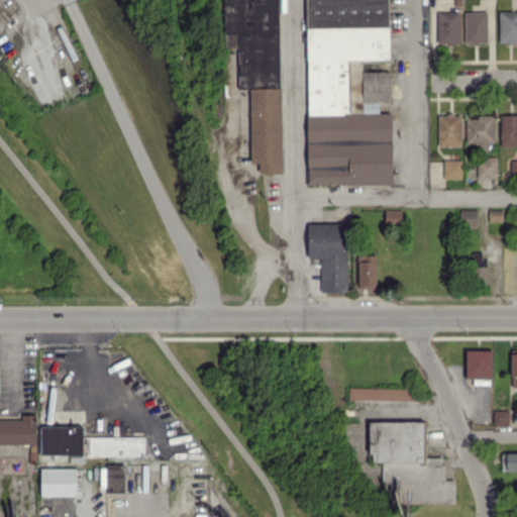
[(281,172),(279,0),(222,0),(223,46),(238,46),(238,88),(249,88),(250,163),(259,163),(259,172),(281,172)]
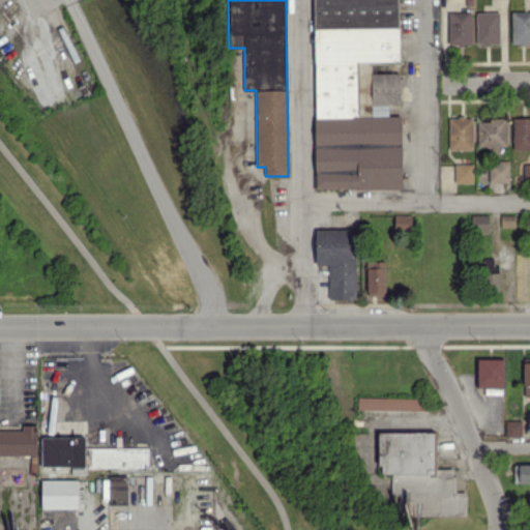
[(313,0),(315,189),(403,188),(402,115),(389,115),(389,104),(403,104),(403,72),(371,72),(371,78),(356,79),(356,61),(399,61),(399,0),(313,0)]
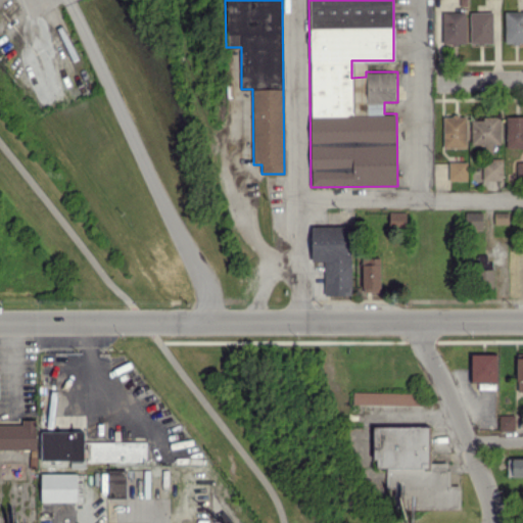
[(522,10),(505,11),(504,43),(522,43),(522,10)]
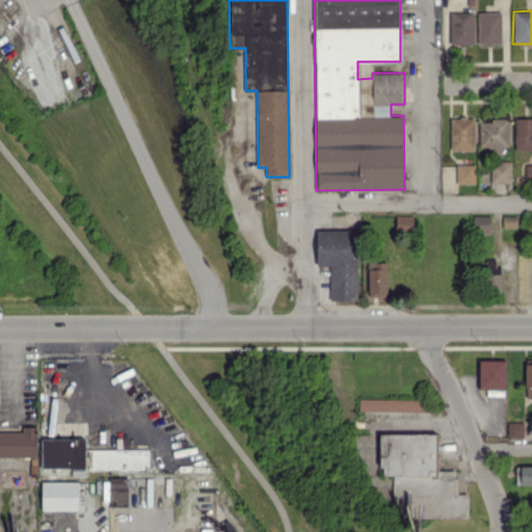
[(450,44),(473,45),(473,11),(450,11),(450,44)]
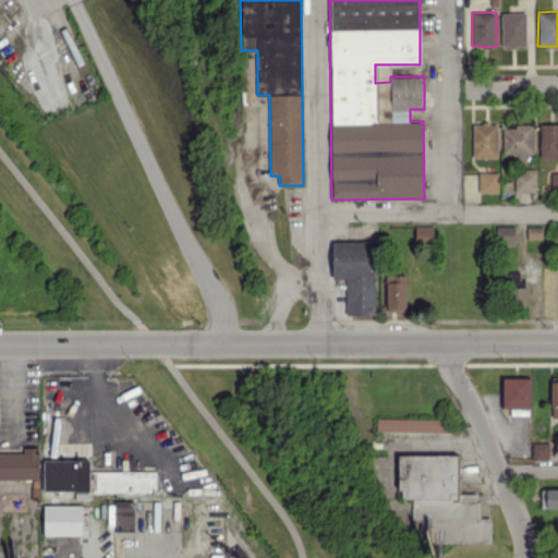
[(500,13),(501,47),(525,47),(524,12),(500,13)]
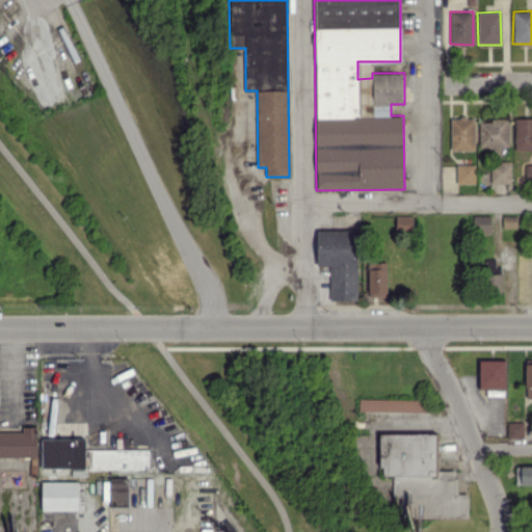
[(450,117),(451,151),(474,150),(474,117),(450,117)]
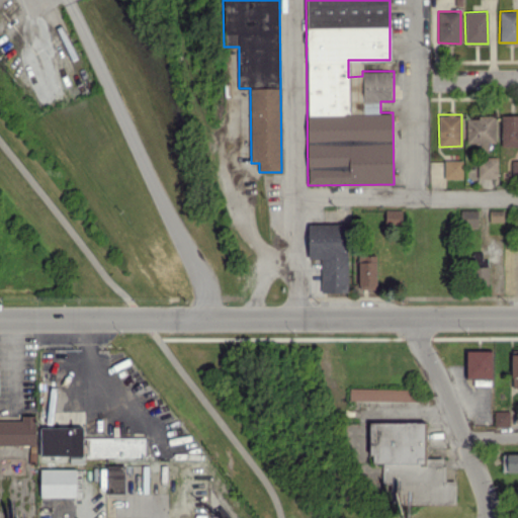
[(517,114),(501,115),(501,146),(517,145),(517,114)]
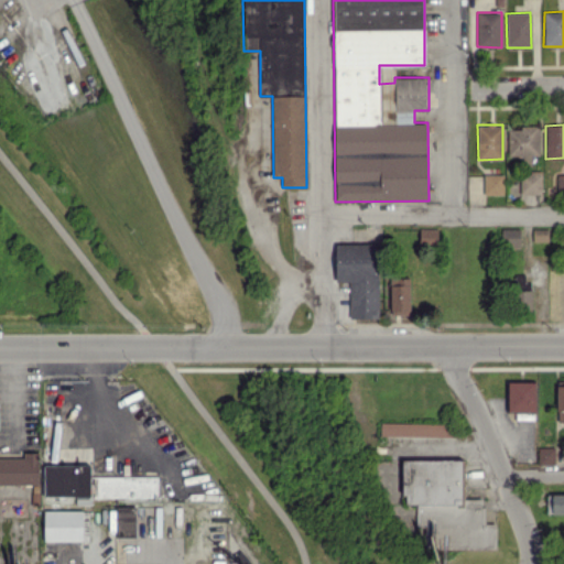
[(508,127),(507,156),(538,158),(539,127),(508,127)]
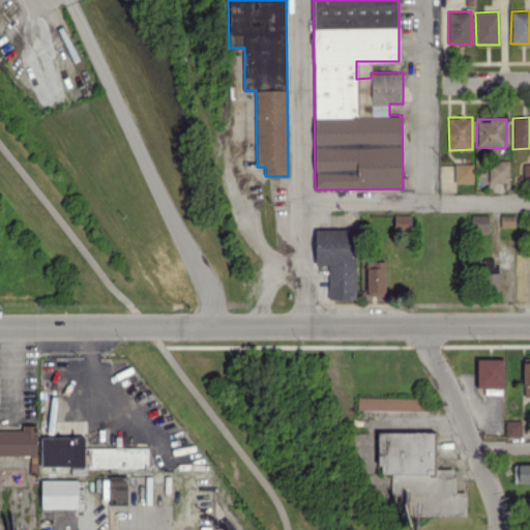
[(488,181),(508,182),(508,162),(489,162),(488,181)]
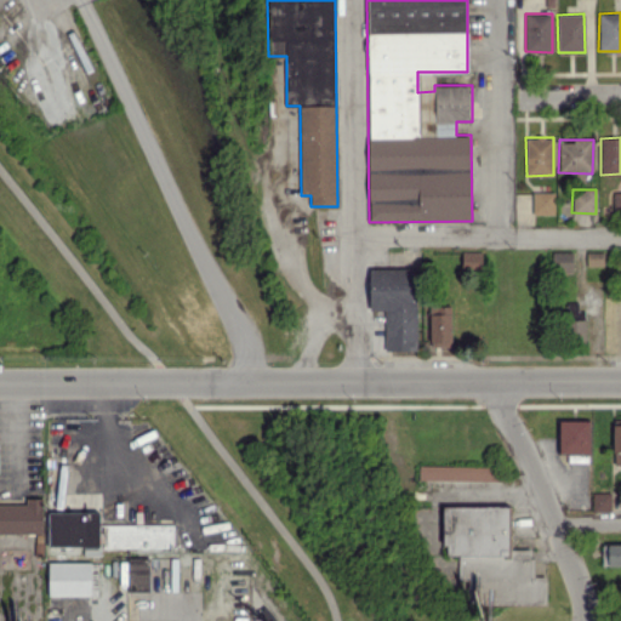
[(554,214),(554,192),(533,192),(533,214),(554,214)]
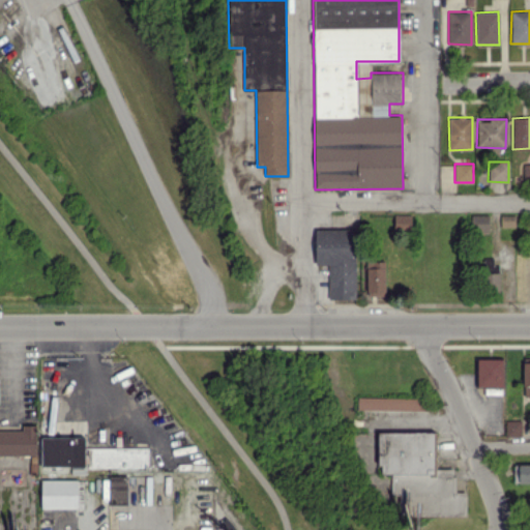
[(410,214),(394,214),(394,229),(410,230),(410,214)]
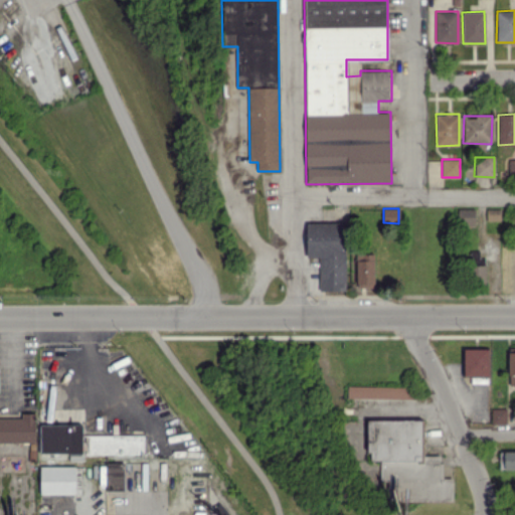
[(458,225),(474,225),(475,208),(458,208),(458,225)]
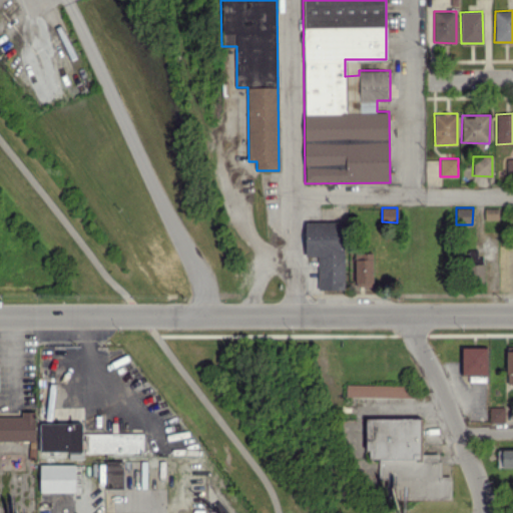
[(485,219),(498,219),(498,208),(485,208),(485,219)]
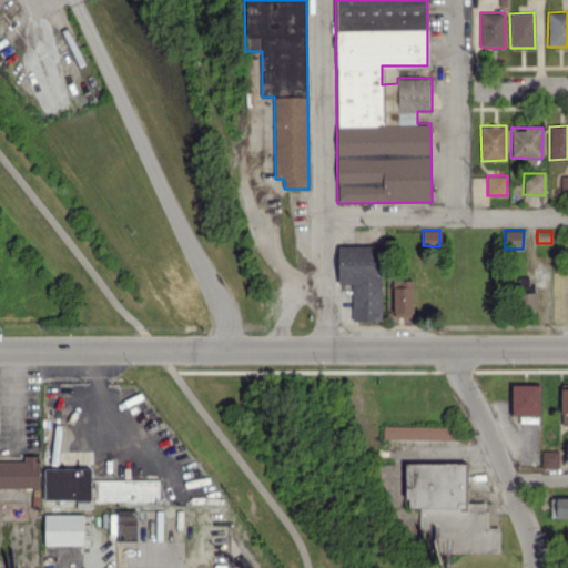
[(352,320),(382,320),(383,245),(338,244),(338,283),(353,283),(352,320)]
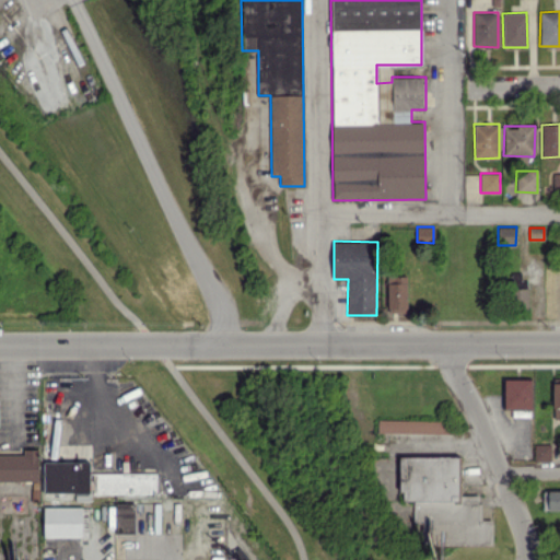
[(520,272),(513,272),(512,307),(527,307),(528,280),(520,280),(520,272)]
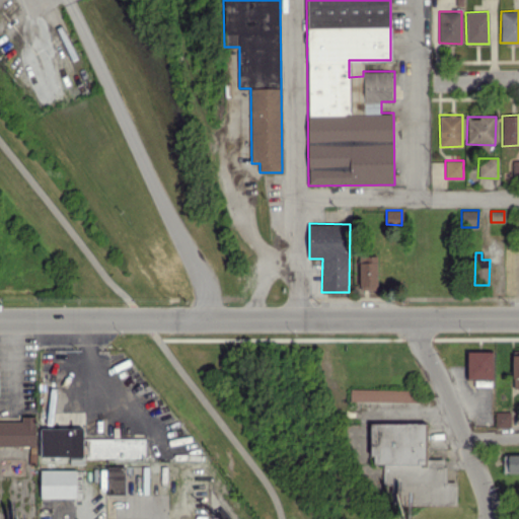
[(360,290),(379,289),(378,254),(359,255),(360,290)]
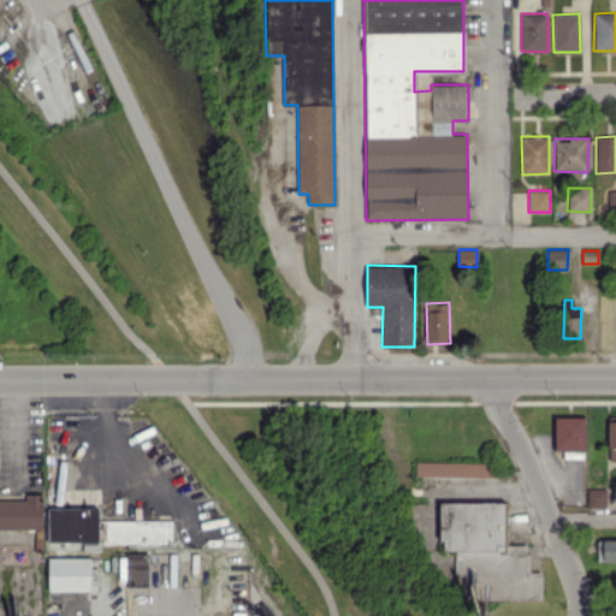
[(584,416),(554,418),(555,450),(585,449),(584,416)]
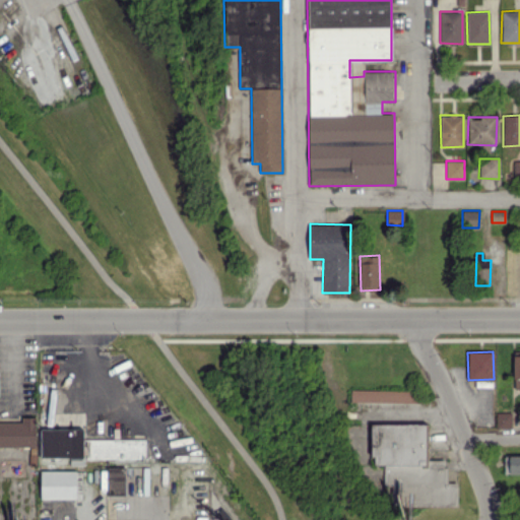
[(417,390),(350,389),(350,401),(417,402),(417,390)]
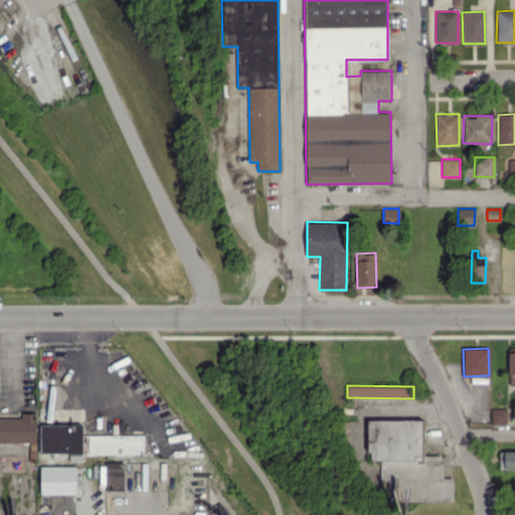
[(506,408),(492,408),(492,423),(507,423),(506,408)]
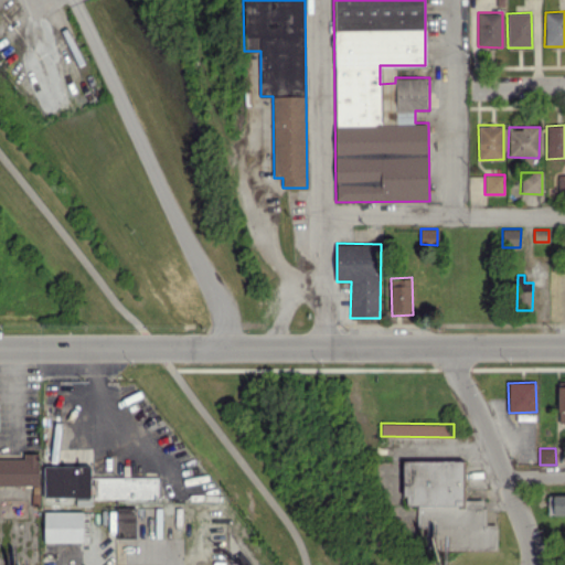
[(0,484),(39,484),(39,452),(23,452),(23,458),(0,457),(0,484)]
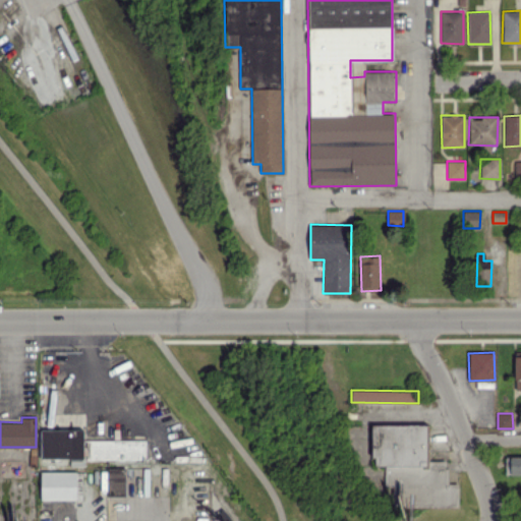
[(458,507),(458,483),(447,483),(447,461),(426,461),(426,424),(372,424),(372,466),(385,466),(385,485),(392,485),(392,495),(412,495),(412,507),(458,507)]
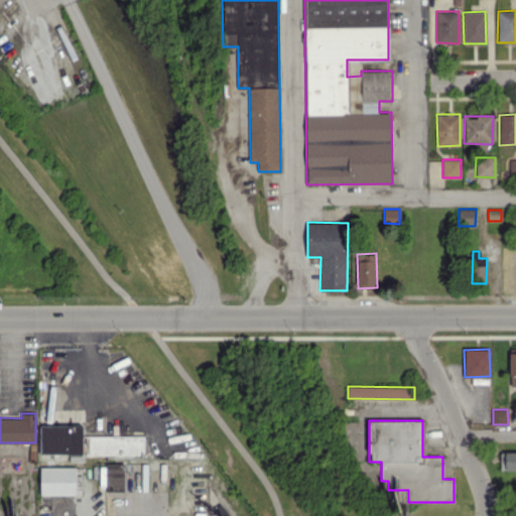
[(40,454),(83,455),(83,425),(40,424),(40,454)]
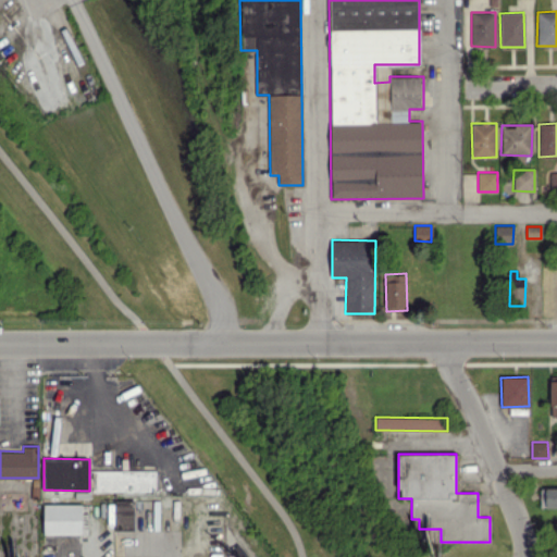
[(156,469),(94,470),(94,492),(156,491),(156,469)]
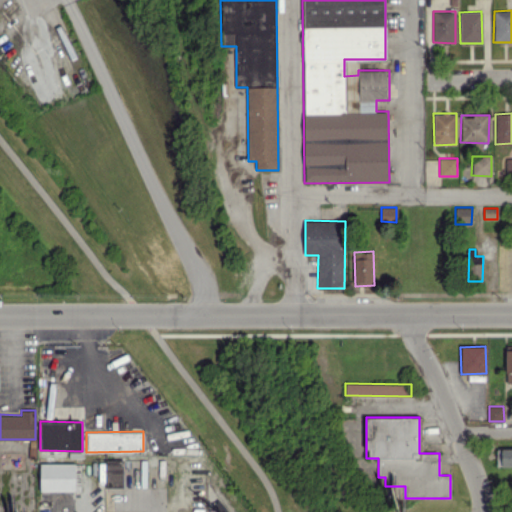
[(511,448),(496,448),(496,466),(511,466),(511,448)]
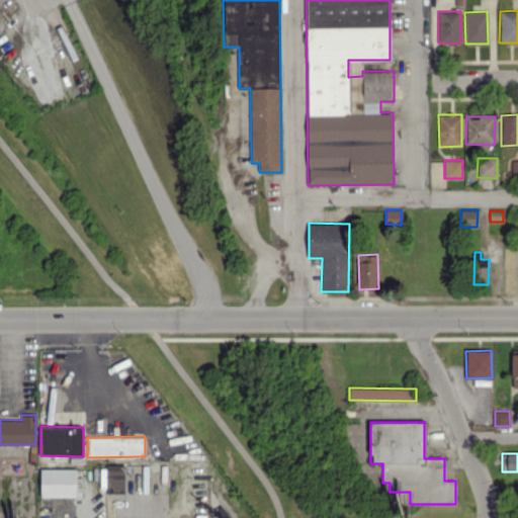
[(107,493),(124,493),(124,465),(107,464),(107,493)]
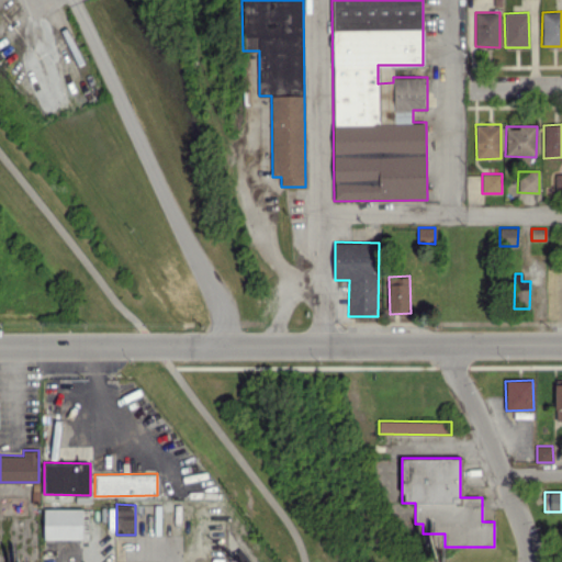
[(88,539),(88,508),(43,508),(43,539),(88,539)]
